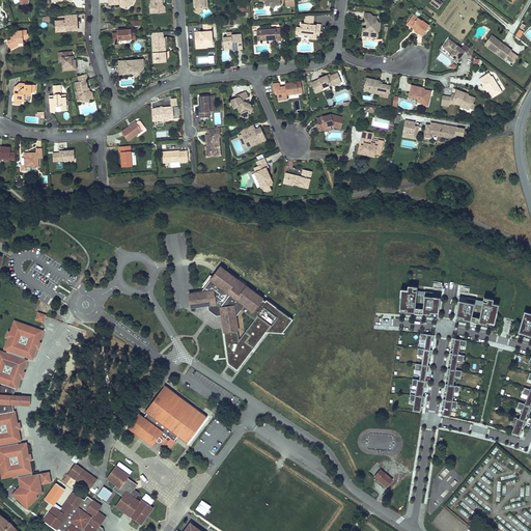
[(149,0),(150,4),(148,4),(149,9),(155,9),(158,11),(158,12),(165,12),(164,6),(162,1),(161,0),(149,0)]
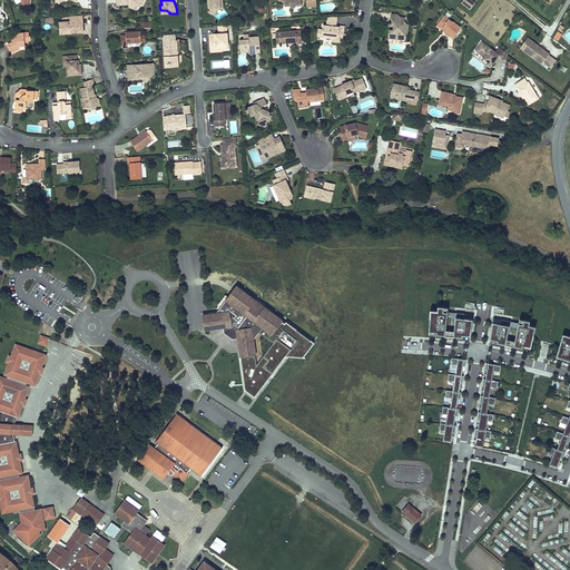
[(208,0),(209,1),(207,1),(208,8),(209,9),(208,12),(213,15),(216,9),(218,9),(218,0),(220,0),(219,0),(208,0)]
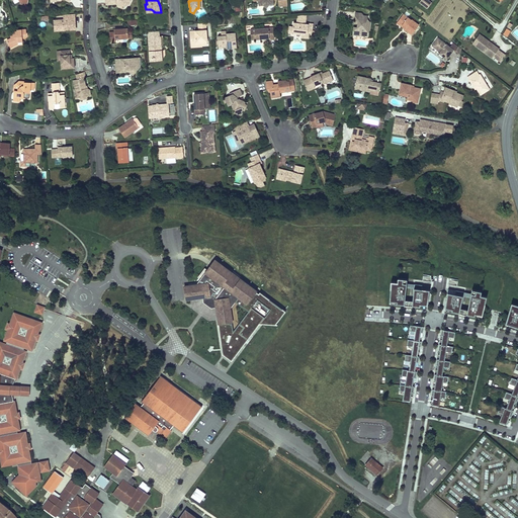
[(427,8),(431,3),(427,0),(420,0),(419,2),(427,8)]
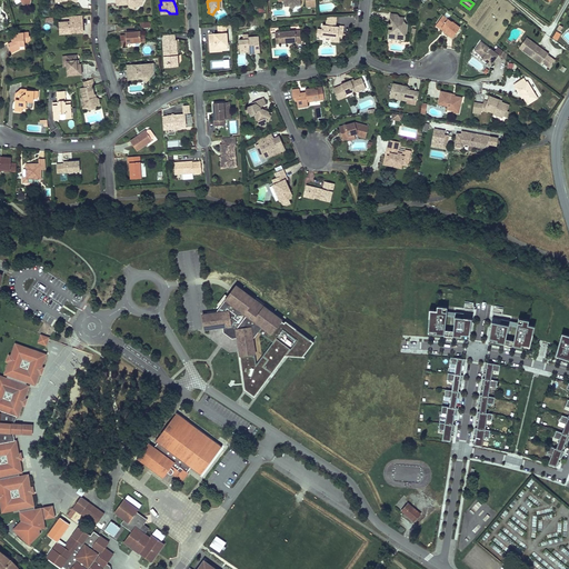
[(81,12),(70,13),(71,19),(61,20),(61,27),(66,30),(83,29),(81,12)]
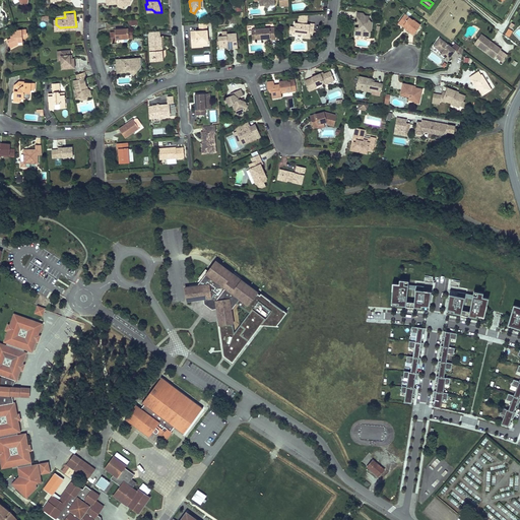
[(355,14),(354,19),(359,22),(358,28),(354,28),(353,33),(359,34),(358,35),(365,36),(364,37),(369,37),(370,21),(368,21),(369,17),(364,17),(361,14),(355,14)]
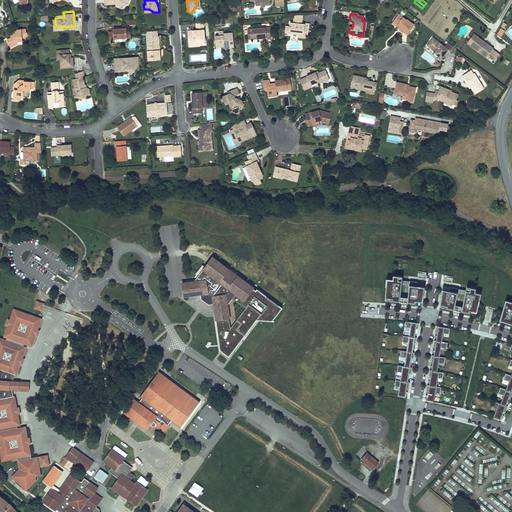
[(407,20),(398,14),(393,21),(401,27),(401,28),(400,29),(408,34),(414,24),(407,19),(407,20)]
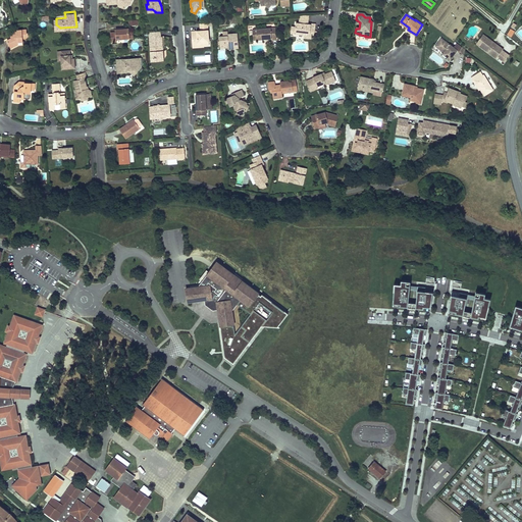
[(191,32),(192,45),(198,45),(198,42),(203,42),(203,45),(209,45),(207,23),(199,23),(200,31),(191,32)]
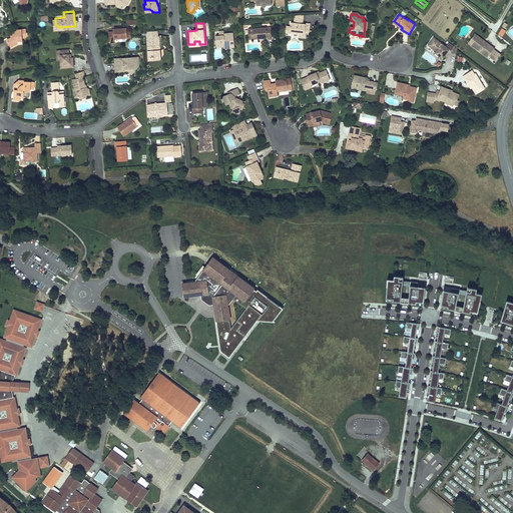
[(112,29),(107,29),(108,39),(114,38),(114,36),(126,36),(125,29),(125,25),(112,26),(112,29)]
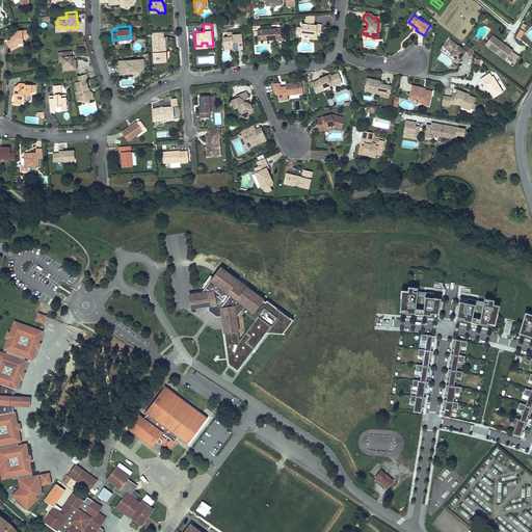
[(316,27),(300,28),(300,31),(300,38),(316,38),(316,37),(321,37),(320,26),(316,26),(316,27)]
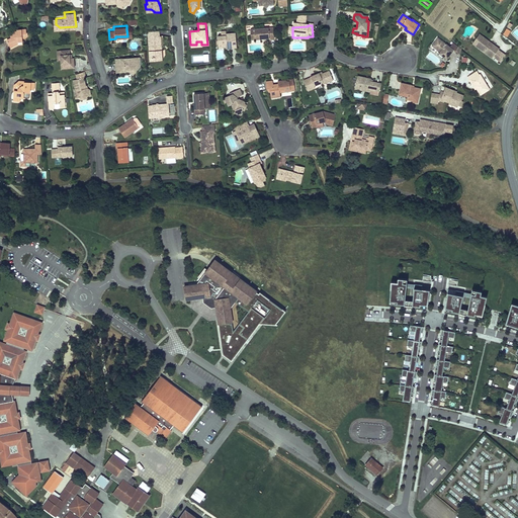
[(23,32),(23,28),(14,28),(14,30),(8,30),(8,33),(3,36),(9,47),(15,44),(15,40),(20,40),(20,37),(24,37),(26,35),(26,31),(23,32)]
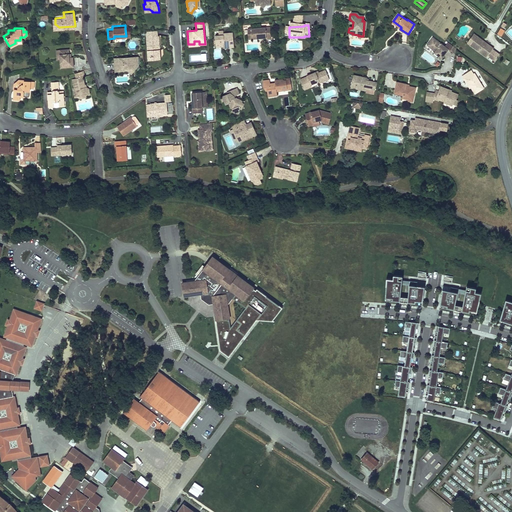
[(270,28),(247,30),(247,35),(251,35),(252,40),(266,39),(266,40),(271,40),(270,28)]
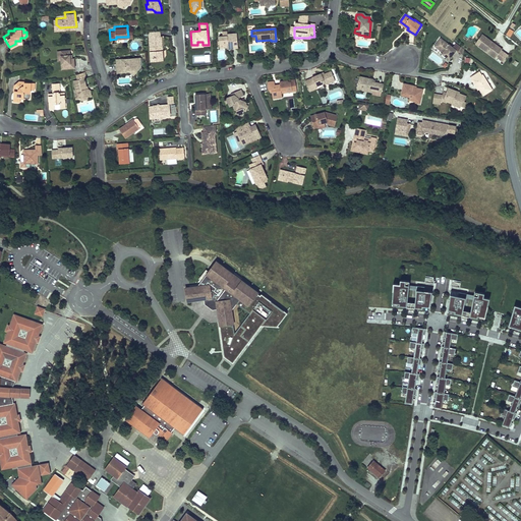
[(159,32),(149,33),(151,59),(155,59),(157,56),(163,56),(161,37),(160,37),(159,32)]
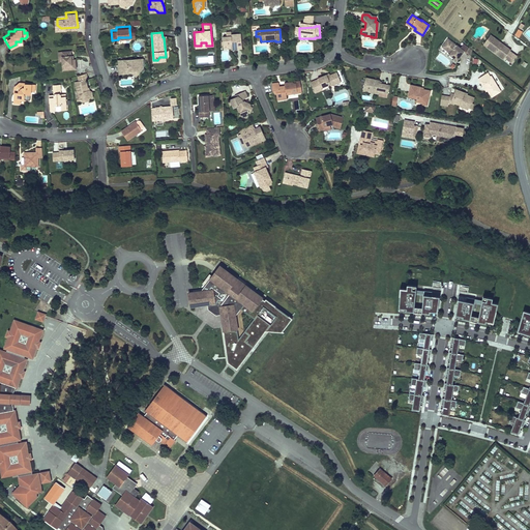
[(226,37),(222,37),(223,47),(233,47),(233,49),(241,49),(241,35),(231,35),(231,33),(226,33),(226,37)]
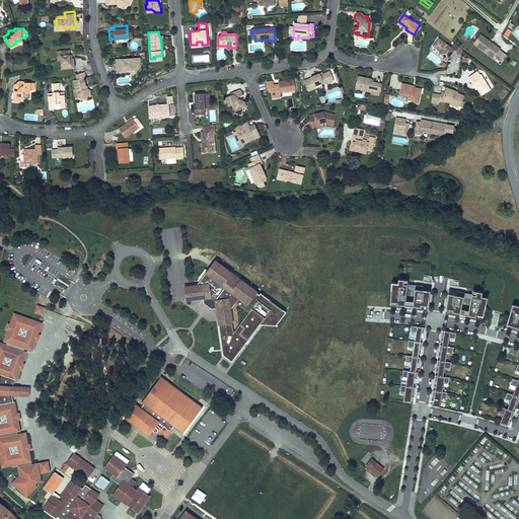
[(476,47),(484,36),(480,34),(473,44),(476,47)]
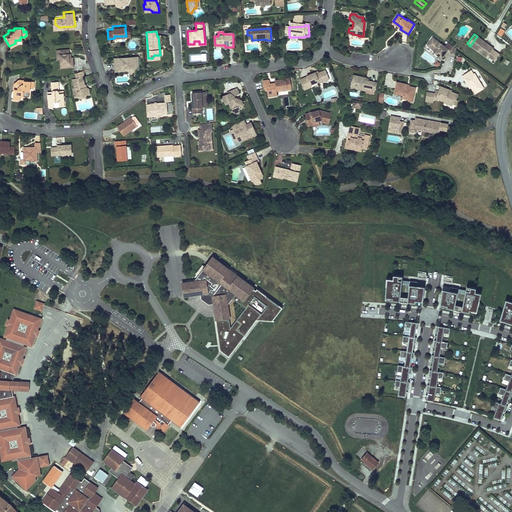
[(9,46),(3,36),(1,37),(8,50),(21,43),(20,40),(15,40),(15,43),(9,46)]
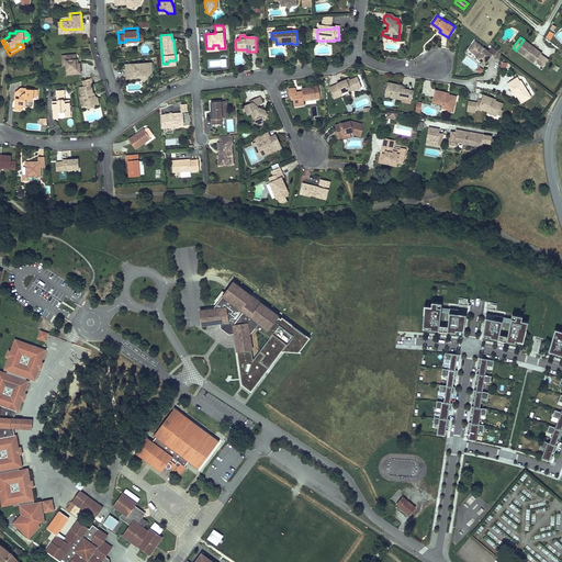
[(524,40),(516,51),(534,64),(535,62),(542,67),(548,59),(541,54),(541,53),(524,40)]
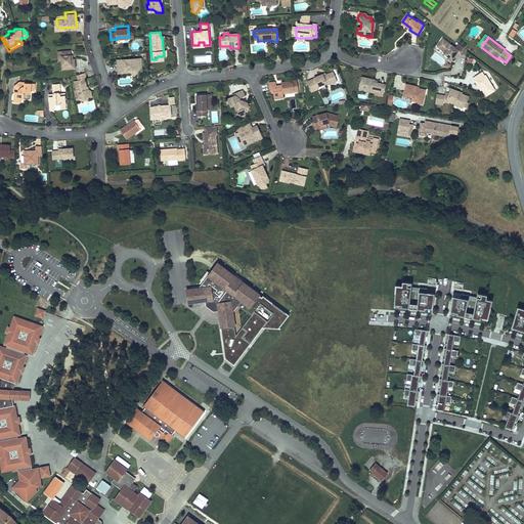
[(460,50),(443,38),(437,46),(445,52),(443,54),(451,60),(460,50)]
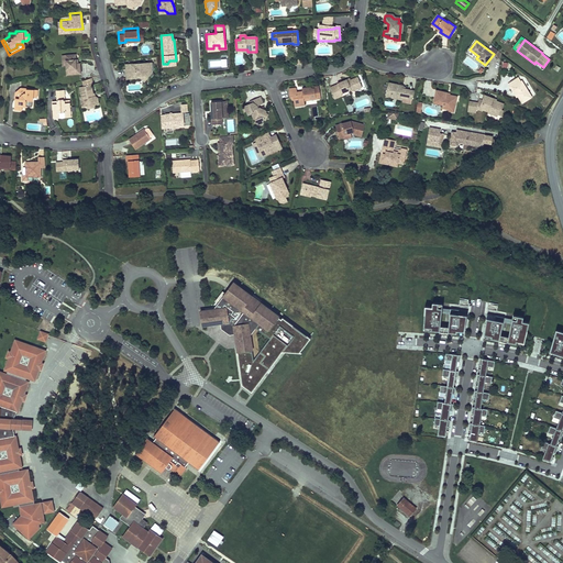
[(75,52),(65,52),(66,63),(66,72),(80,70),(79,61),(78,61),(76,62),(75,56),(75,52)]
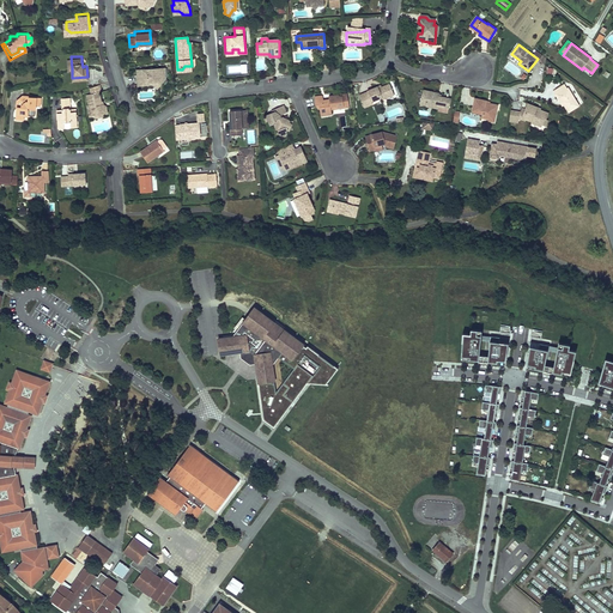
[(161,65),(137,67),(137,74),(140,74),(140,83),(149,83),(147,80),(157,79),(159,82),(164,74),(162,72),(161,65)]
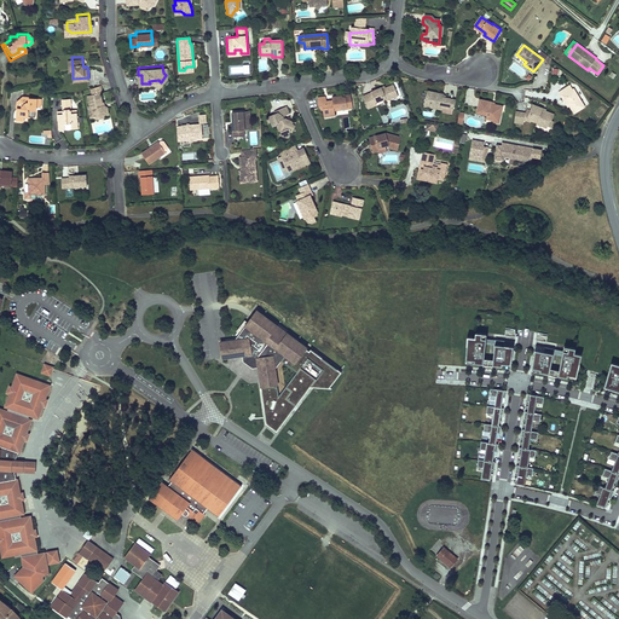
[(104,102),(103,102),(100,91),(102,90),(100,82),(90,86),(91,92),(87,92),(90,103),(88,103),(91,114),(96,113),(98,110),(100,110),(104,111),(109,110),(108,104),(104,102)]
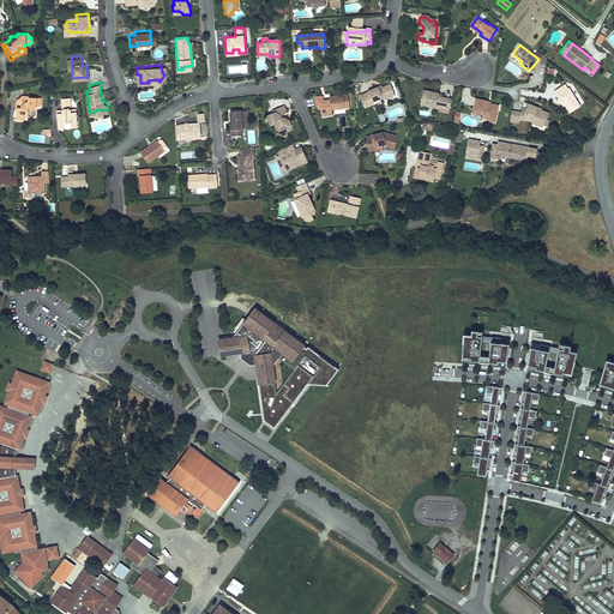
[(378,88),(368,92),(368,94),(371,100),(362,103),(365,108),(373,104),(372,103),(383,98),(384,101),(395,97),(390,85),(379,90),(378,88)]
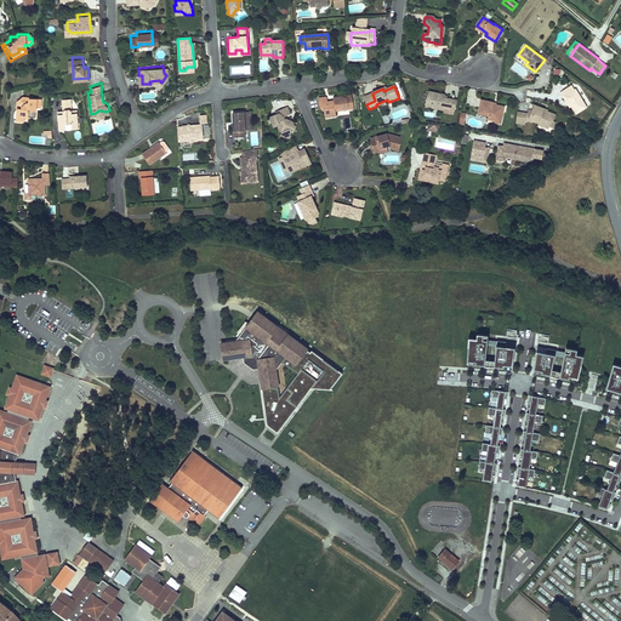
[(576,95),(571,87),(560,93),(565,102),(569,101),(573,108),(576,114),(586,108),(577,93),(576,95)]
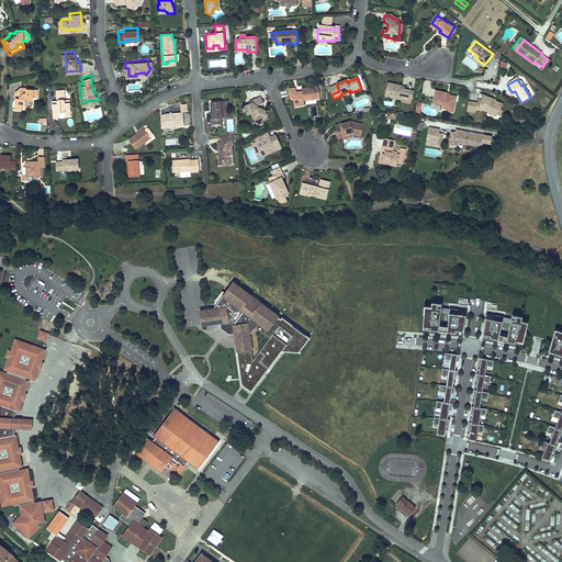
[(401,87),(386,83),(384,98),(395,100),(396,98),(401,98),(411,100),(412,91),(401,89),(401,87)]
